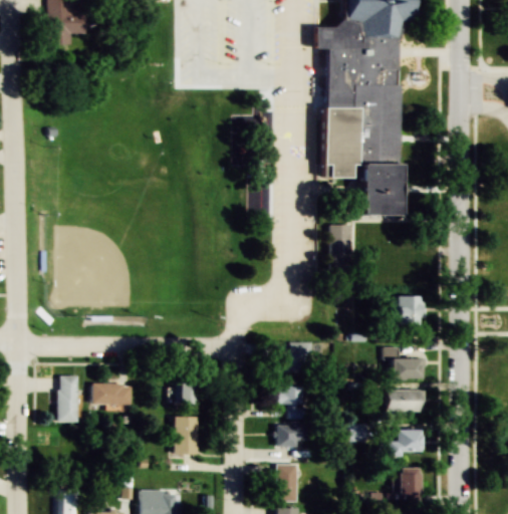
[(47,0),(48,44),(71,44),(71,31),(81,31),(80,0),(47,0)]
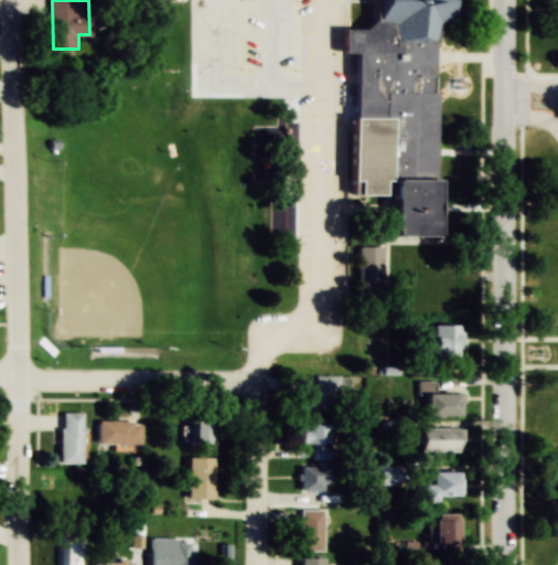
[(355,195),(396,196),(396,236),(438,237),(441,21),(455,21),(455,0),(379,0),(379,25),(345,24),(345,53),(357,53),(355,195)]
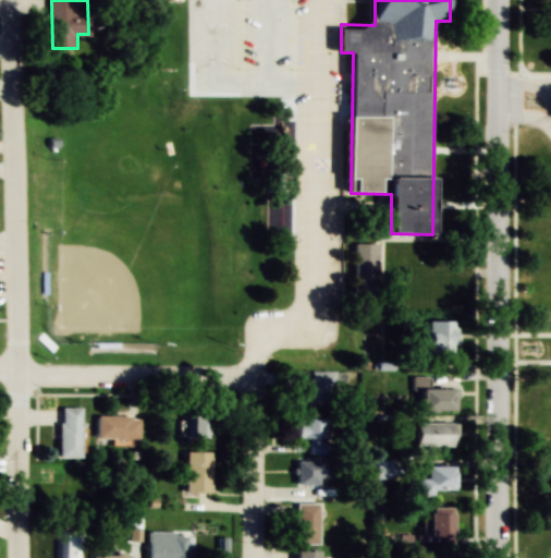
[(358,296),(382,296),(382,244),(358,244),(358,296)]
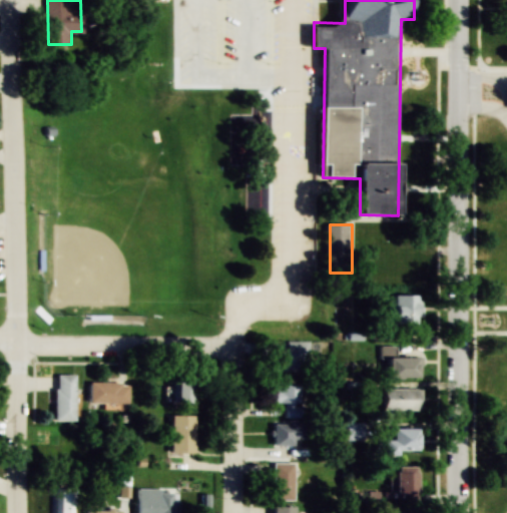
[(397,296),(397,326),(423,326),(423,296),(397,296)]
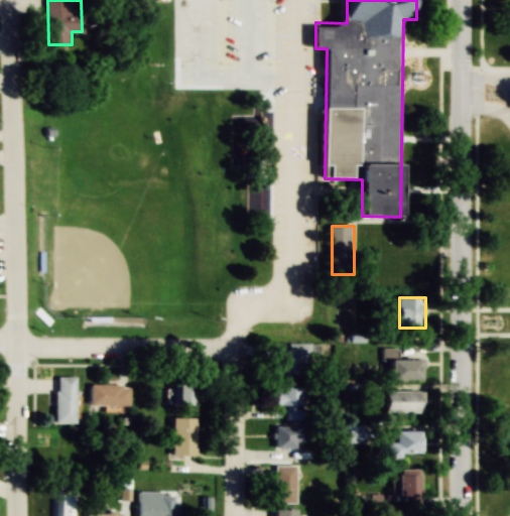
[(279,345),(279,373),(314,373),(314,345),(279,345)]
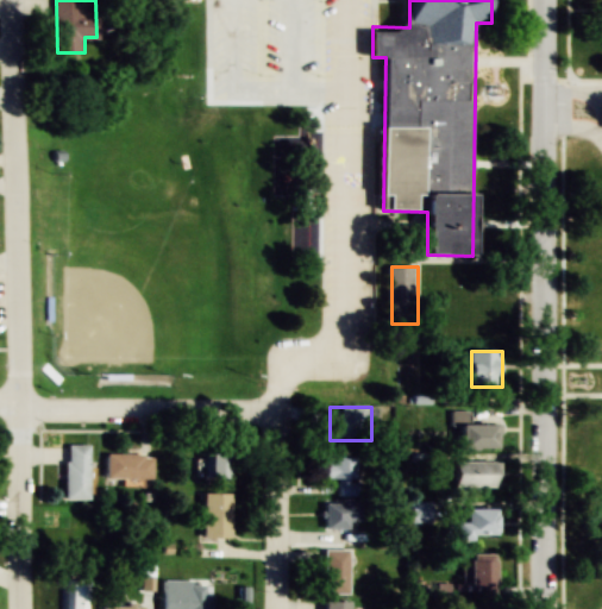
[(503,425),(474,425),(474,412),(456,412),(456,427),(462,427),(462,449),(503,449),(503,425)]
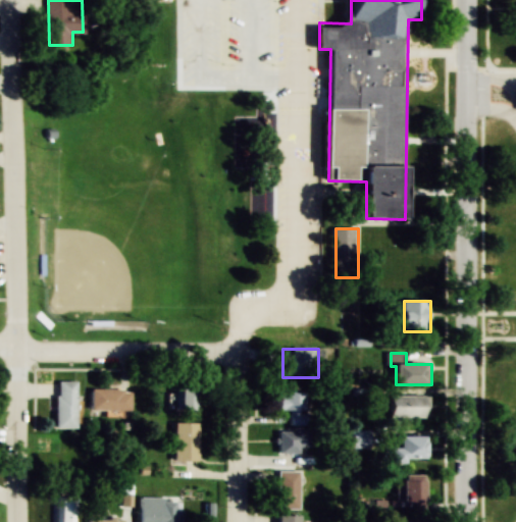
[(80,428),(80,381),(58,381),(58,428),(80,428)]
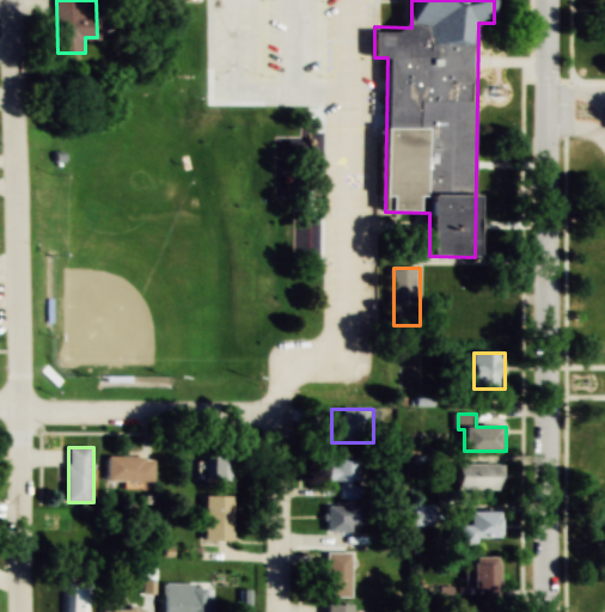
[(211,482),(236,482),(236,452),(211,452),(211,482)]
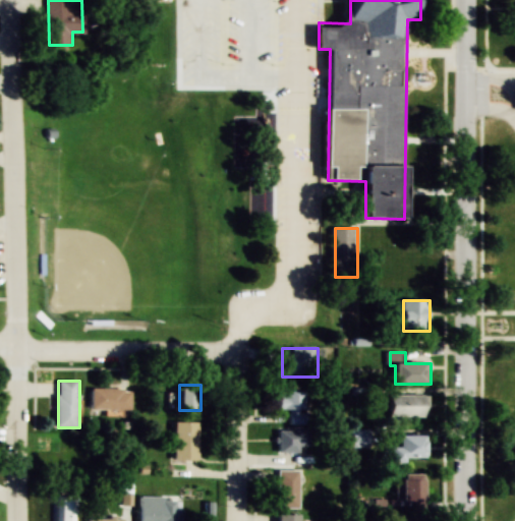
[(134,409),(134,388),(95,388),(95,409),(134,409)]
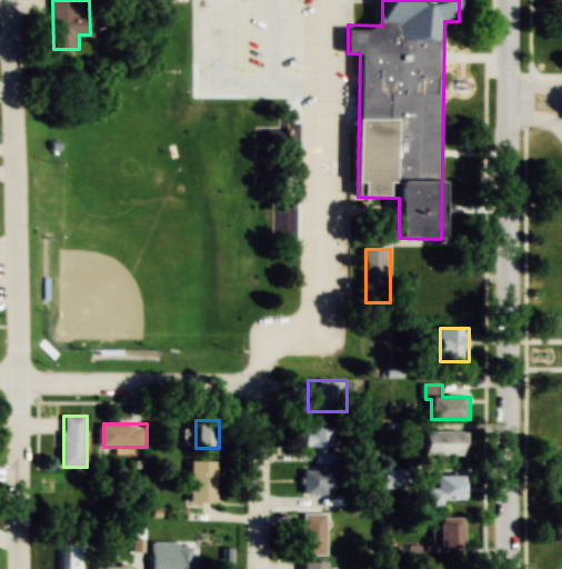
[(308,448),(320,448),(320,465),(338,463),(338,427),(308,427),(308,448)]
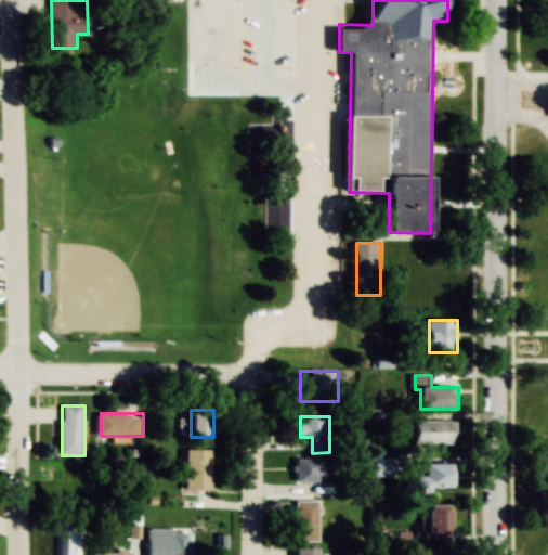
[(458,444),(458,421),(416,421),(416,444),(458,444)]
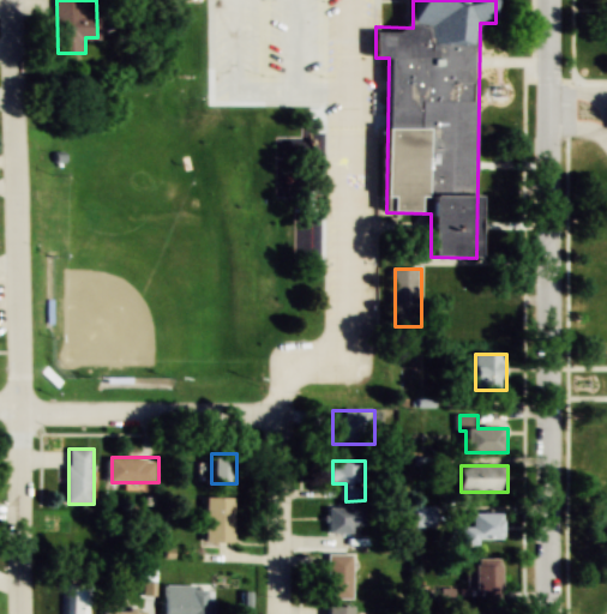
[(210,542),(238,542),(238,497),(210,497),(210,542)]
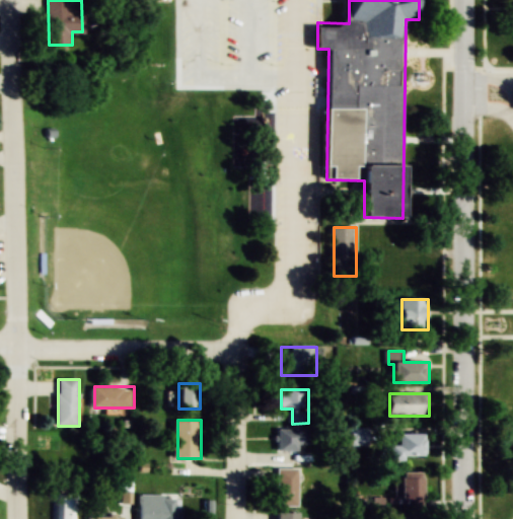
[(281,430),(281,450),(309,450),(309,430),(281,430)]
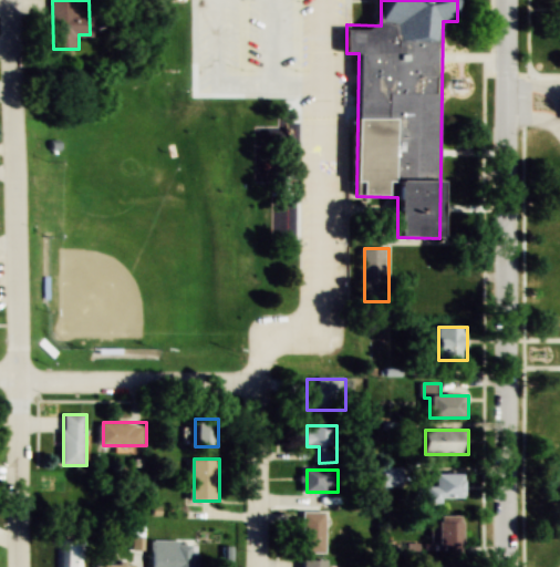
[(403,485),(403,470),(389,470),(389,485),(403,485)]
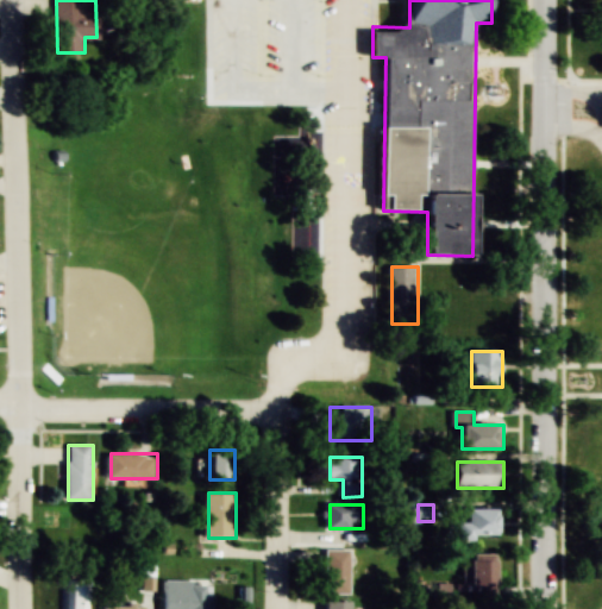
[(466,535),(502,535),(502,509),(466,509),(466,535)]
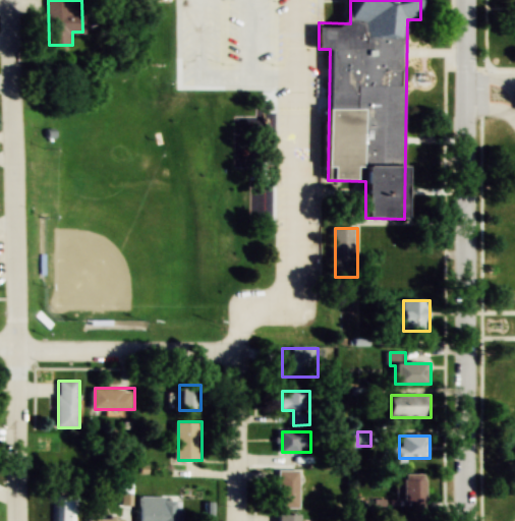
[(281,509),(302,509),(302,470),(281,470),(281,509)]
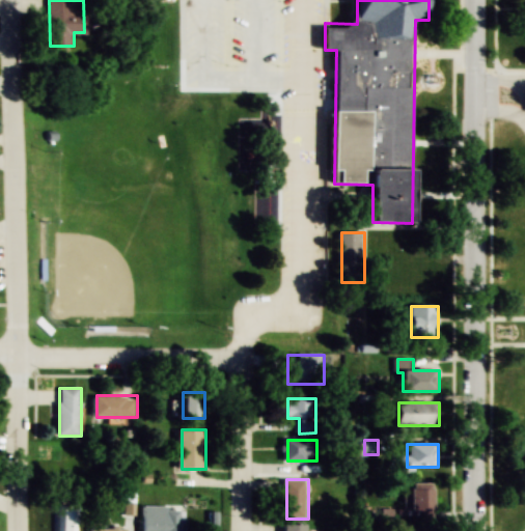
[(410,485),(410,515),(433,515),(433,485),(410,485)]
